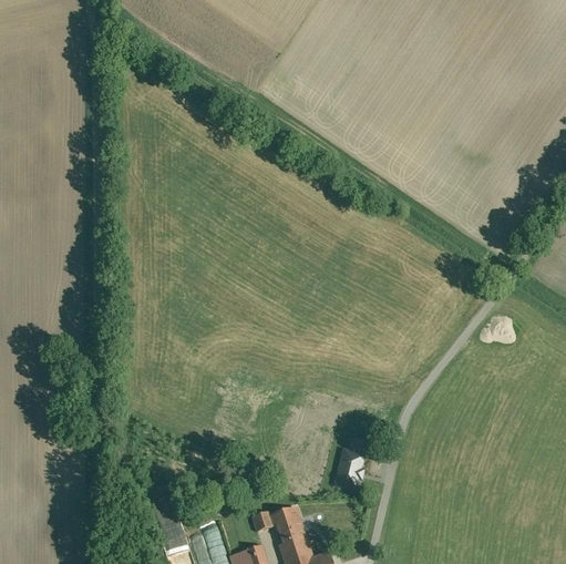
[(340,483),(354,486),(362,453),(343,449),(338,472),(342,473),(340,483)]
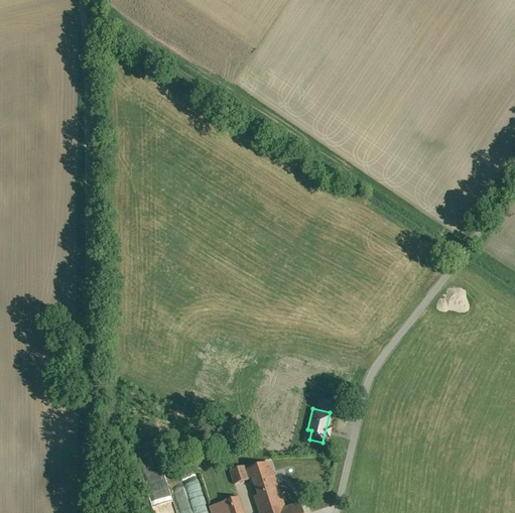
[(278,492),(268,461),(245,469),(248,478),(252,476),(257,493),(253,494),(255,500),(278,492)]
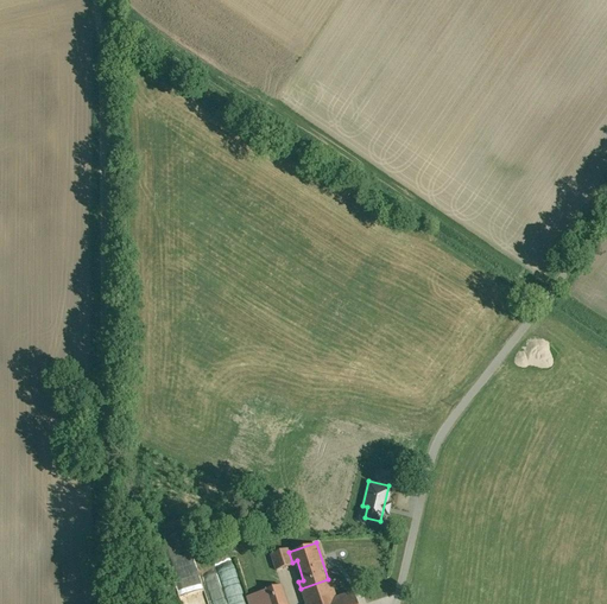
[(288,546),(270,552),(276,567),(292,563),(289,552),(288,546)]
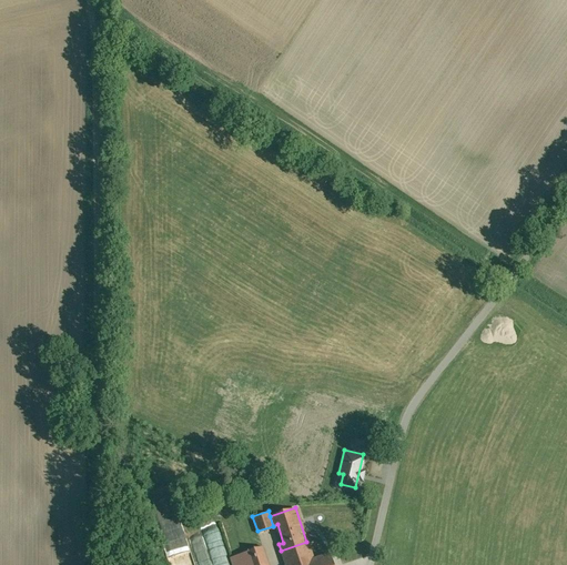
[(306,542),(281,551),(285,564),(333,564),(330,553),(313,558),(306,542)]
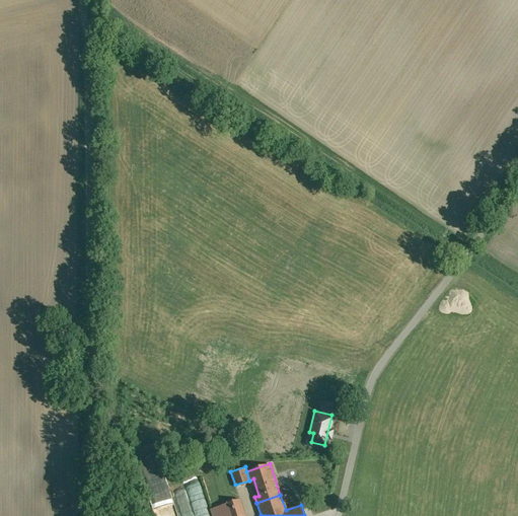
[(222,503),(210,507),(212,515),(245,515),(239,497),(222,503)]
